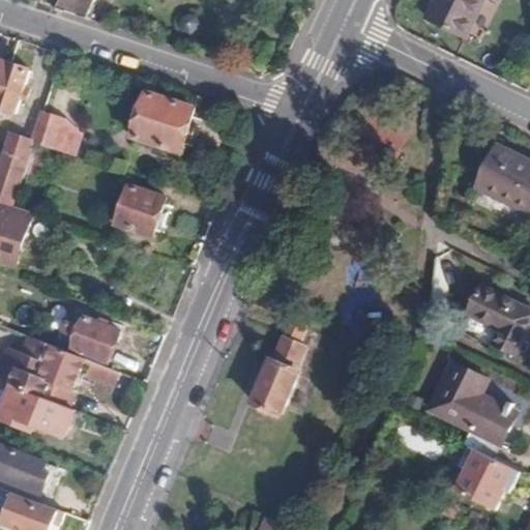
[(114,0),(62,0),(59,8),(105,24),(114,0)]
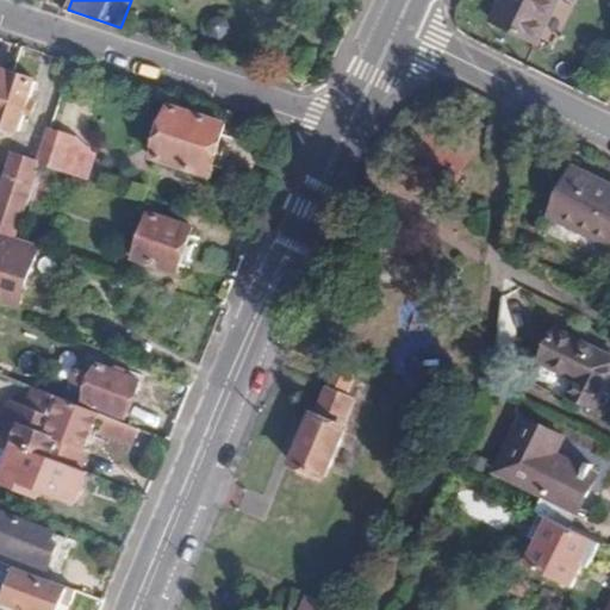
[(496,0),(486,20),(533,43),(553,0),(496,0)]
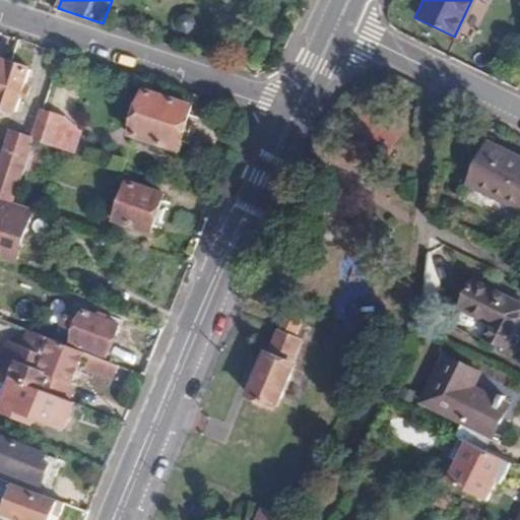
[(0,57),(0,103),(1,104),(14,62),(0,57)]
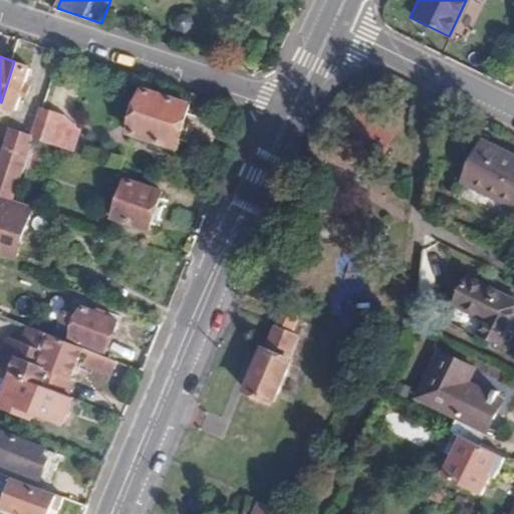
[(14,61),(1,102),(20,109),(34,68),(14,61)]
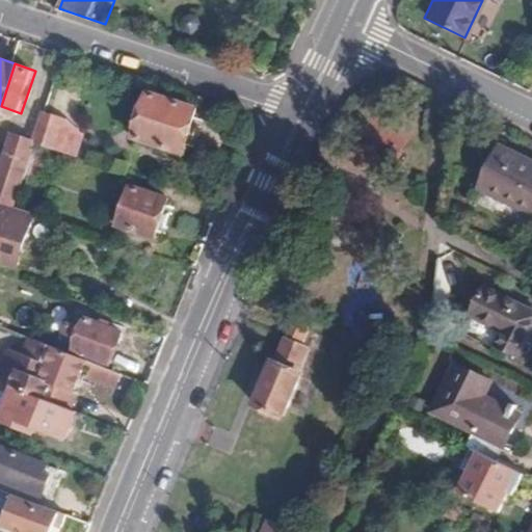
[(152,92),(137,137),(184,153),(198,108),(152,92)]
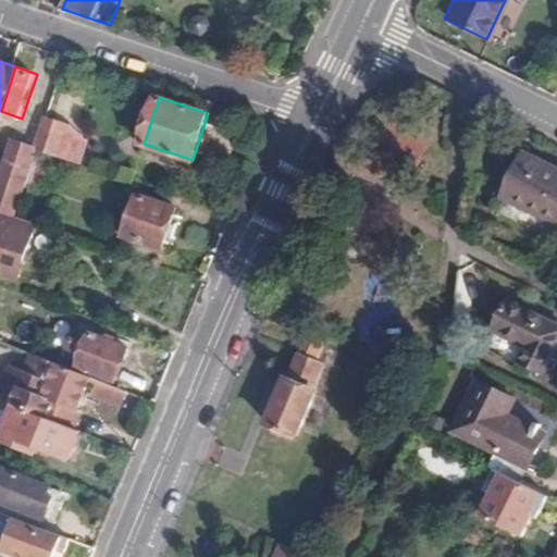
[(49,118),(38,149),(59,156),(69,124),(49,118)]
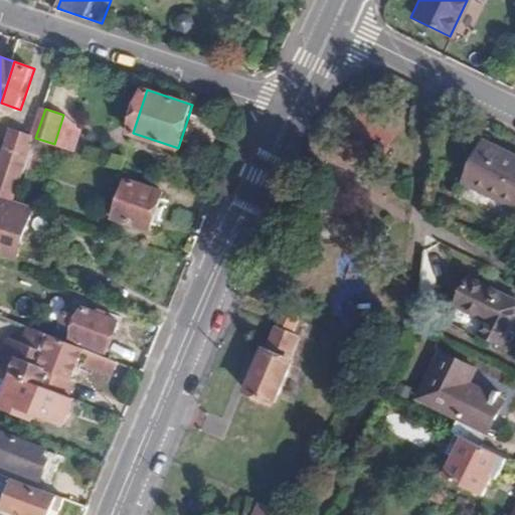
[(7,129),(0,149),(0,195),(8,198),(15,201),(35,138),(7,129)]
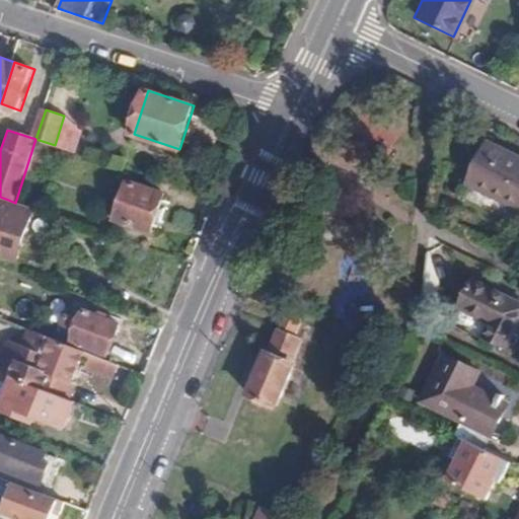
[(518,158),(492,145),(473,183),(518,206),(518,158)]
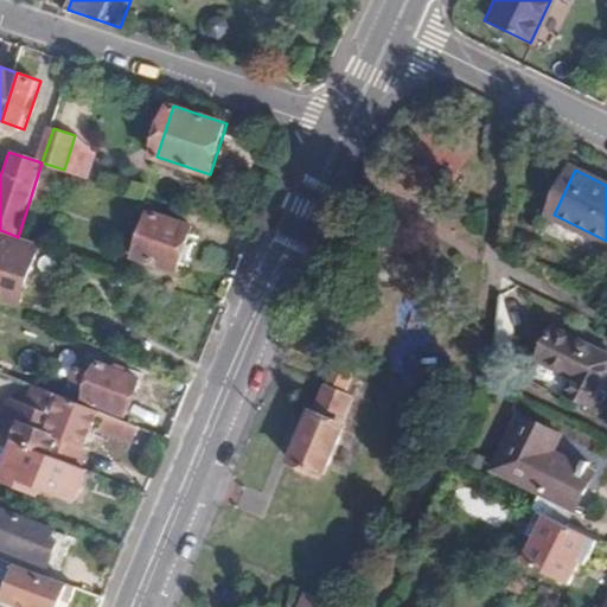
[(158,213),(141,259),(184,272),(199,227),(158,213)]
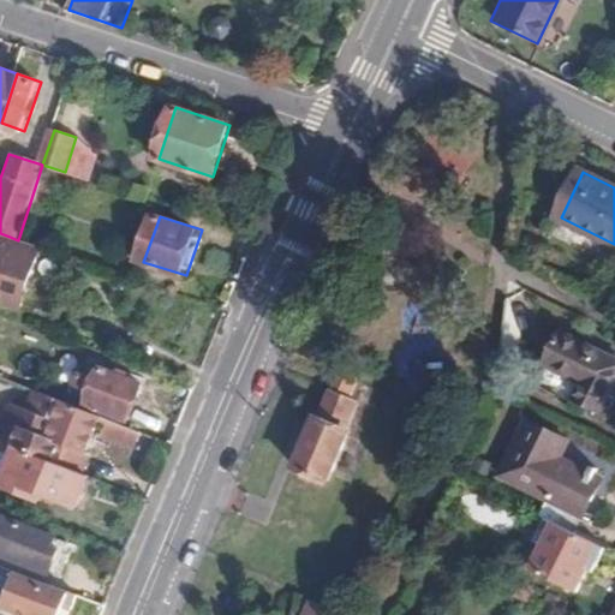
[(0,299),(23,308),(24,304),(40,254),(9,243),(10,237),(0,233),(0,299)]
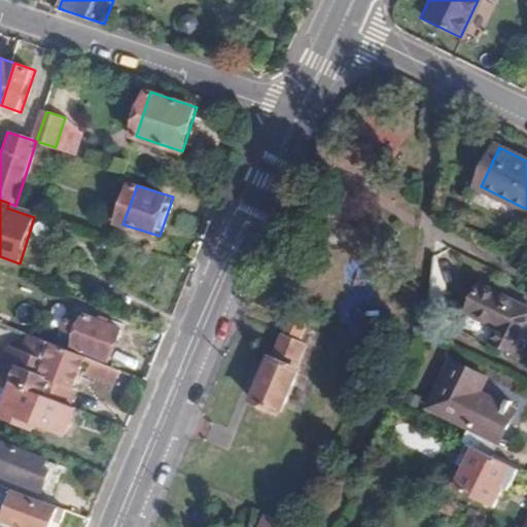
[(34,217),(21,260),(51,271),(68,222),(15,206),(8,203),(7,208),(34,217)]
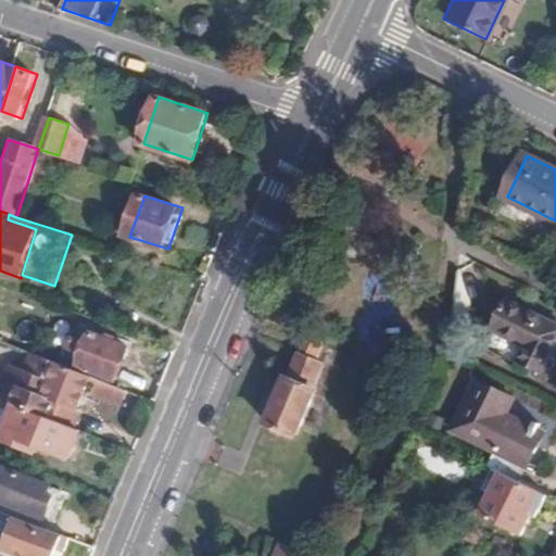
[(531,353),(525,366),(544,375),(555,350),(555,328),(512,306),(497,336),(531,353)]
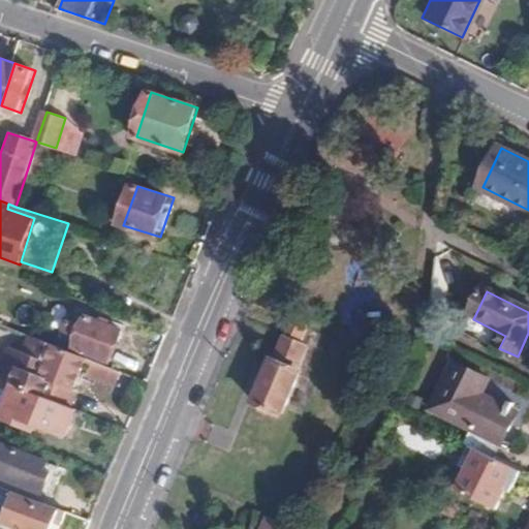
[(0,299),(0,314),(8,316),(11,303),(0,299)]
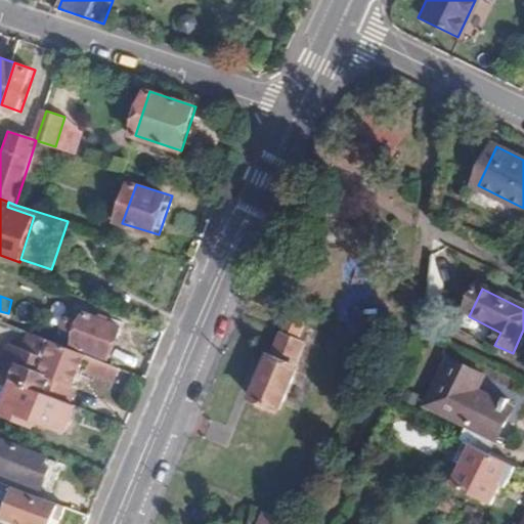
[(87,308),(73,345),(98,355),(101,356),(116,320),(87,308)]
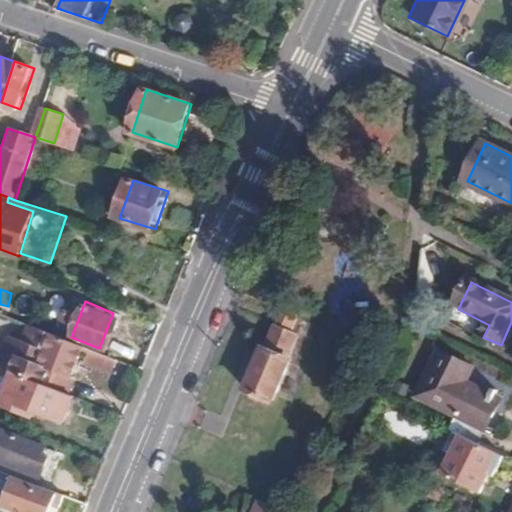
[(264,349),(248,386),(255,389),(254,394),(272,402),(274,397),(283,400),(299,362),(297,360),(305,339),(294,334),(301,316),(285,310),(267,350),(264,349)]
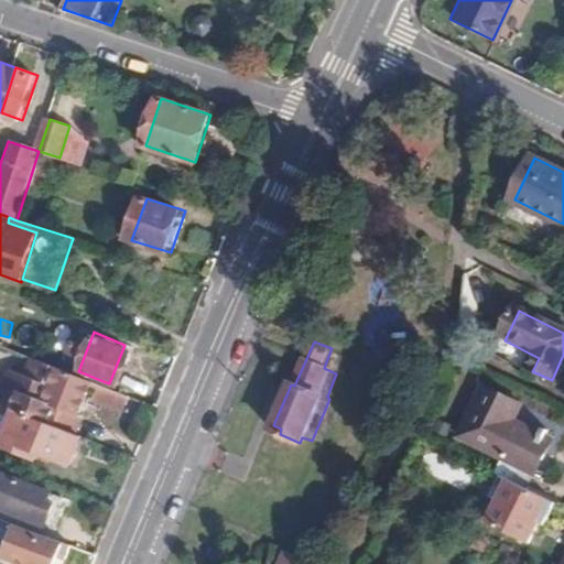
[(14,370),(0,407),(77,437),(85,418),(82,416),(88,398),(98,401),(104,387),(35,360),(29,377),(14,370)]
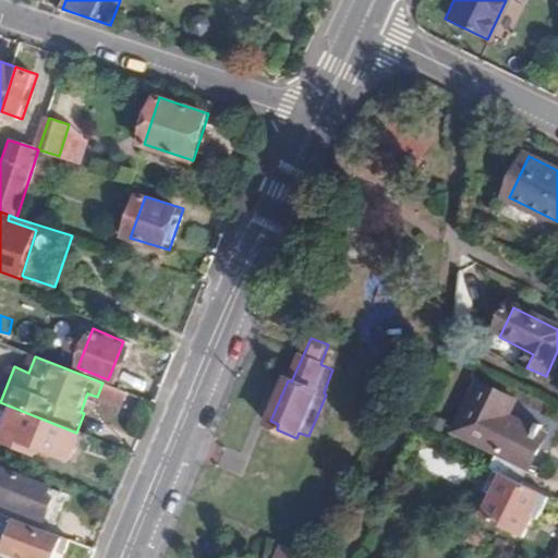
[(452,428),(497,451),(489,465),(496,469),(506,474),(513,460),(529,466),(545,433),(508,414),(514,399),(477,380),(452,428)]
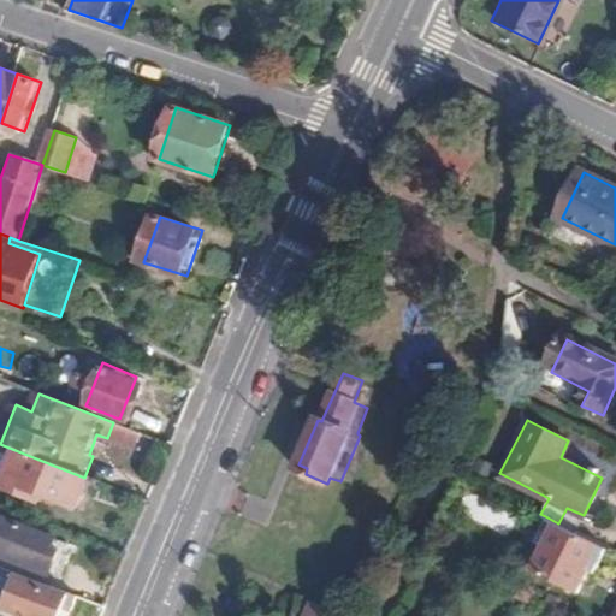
[(107,438),(137,451),(144,436),(113,422),(107,438)]
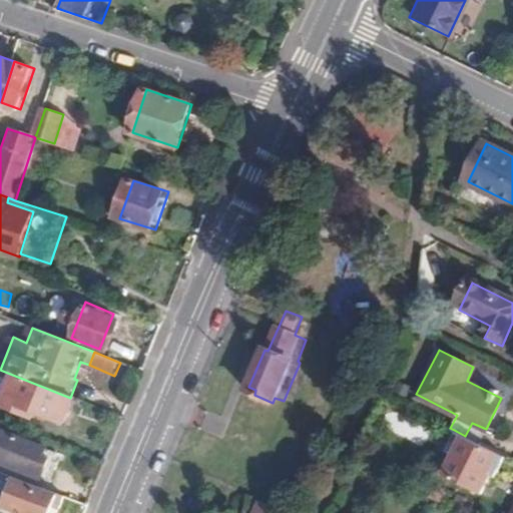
[(0,391),(5,394),(0,405),(34,419),(36,413),(65,424),(75,400),(70,398),(0,370),(0,369),(0,391)]
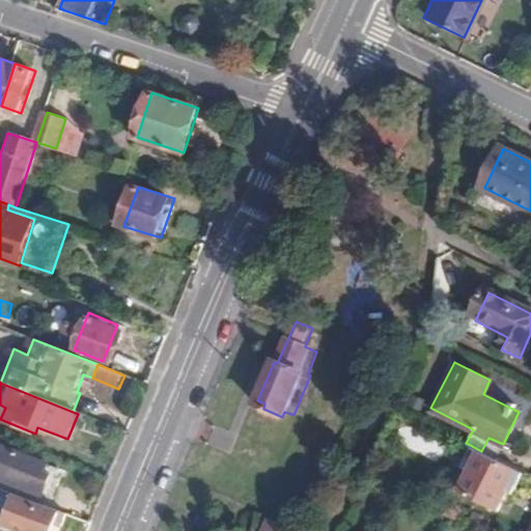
[(488,438),(481,451),(496,458),(503,444),(488,438)]
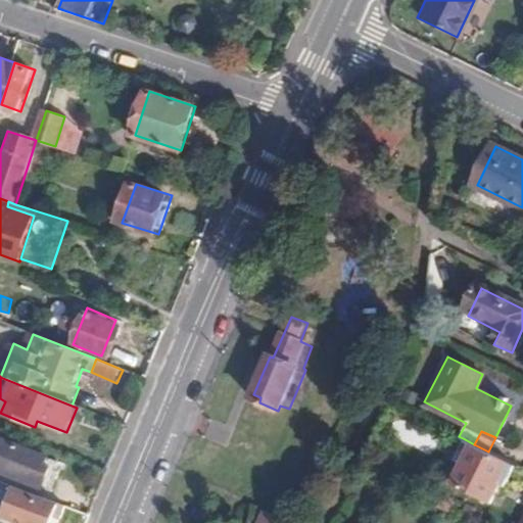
[(0,471),(55,492),(63,473),(59,471),(62,463),(1,438),(0,440),(0,471)]
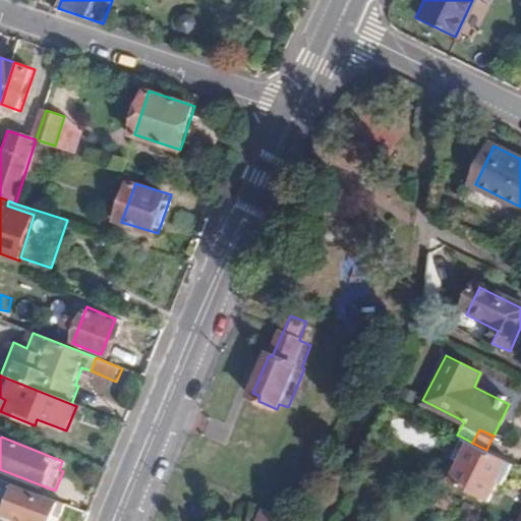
[(461,462),(453,480),(491,500),(501,481),(506,484),(516,464),(486,450),(472,443),(463,438),(454,458),(461,462)]
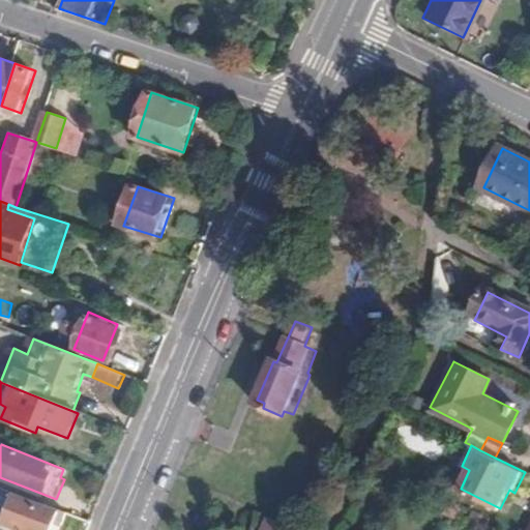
[(15,493),(7,512),(17,516),(24,496),(15,493)]
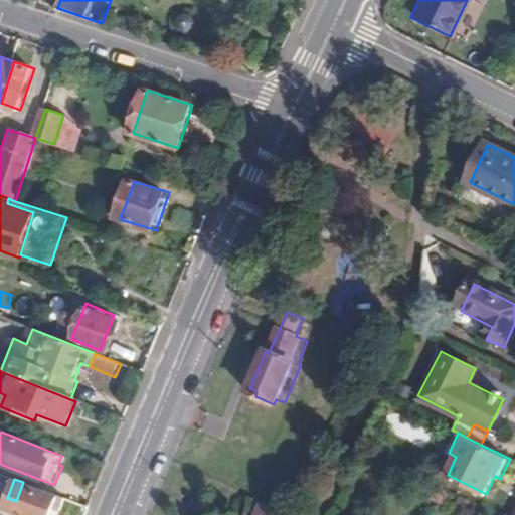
[(51,514),(59,496),(23,482),(16,501),(7,498),(3,509),(11,513),(17,514),(51,514)]
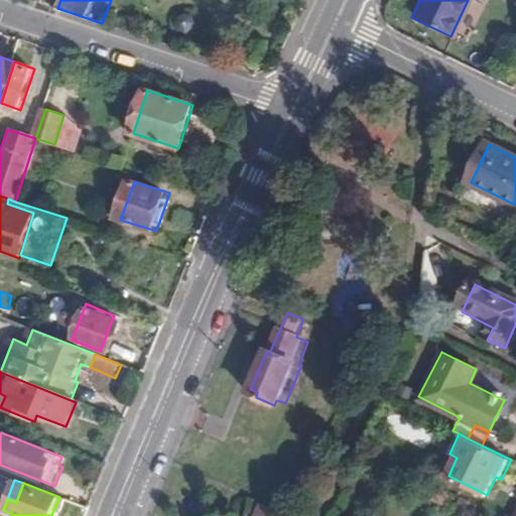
[(253,508),(261,515),(283,515),(290,509),(270,491),(253,508)]
